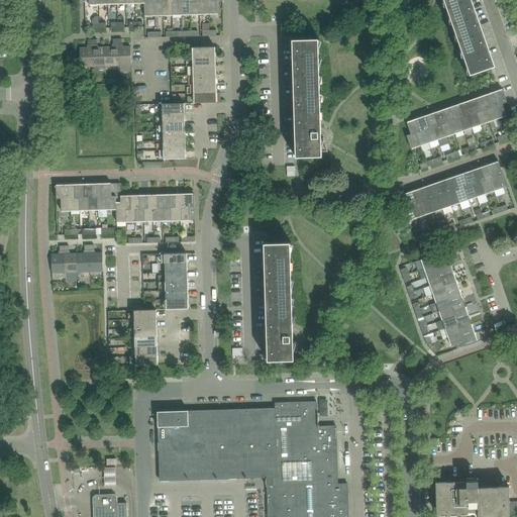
[(159,16),(158,0),(144,0),(144,3),(145,16),(159,16)]
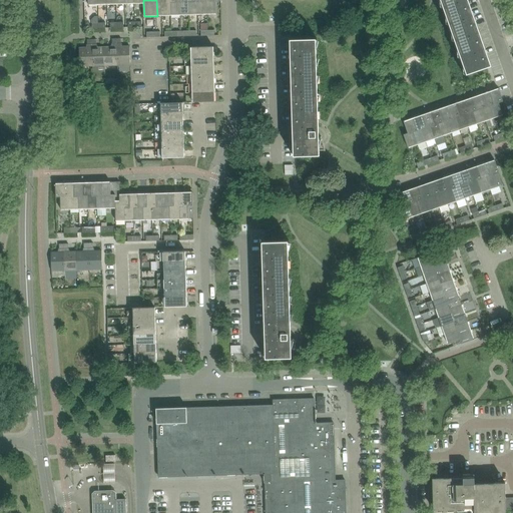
[(166,15),(165,0),(156,0),(157,16),(166,15)]
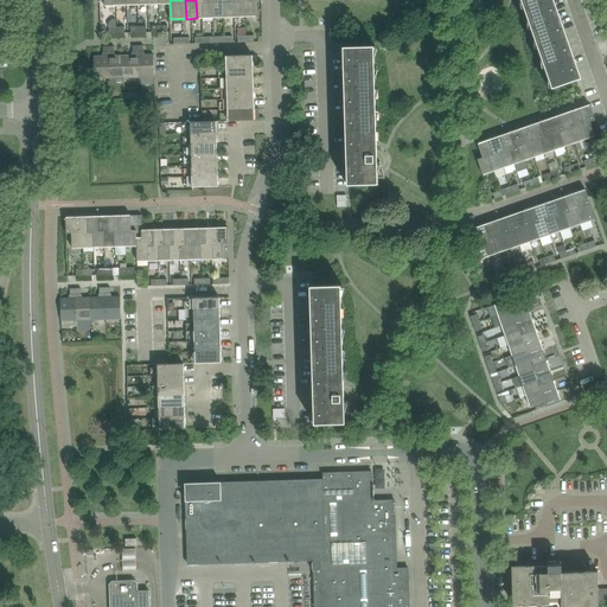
[(208,18),(206,0),(196,0),(197,18),(208,18)]
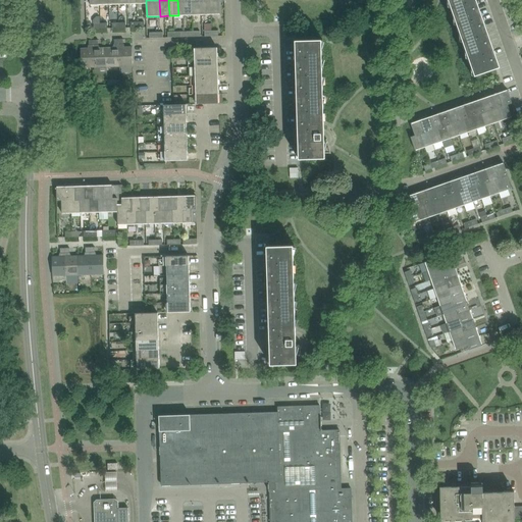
[(188,15),(187,0),(177,0),(178,15),(188,15)]
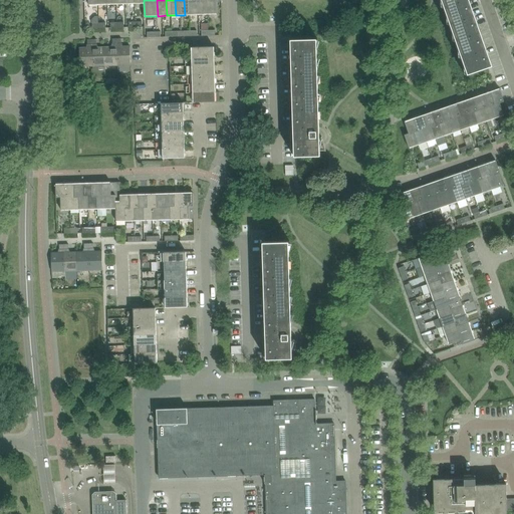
[(195,15),(194,0),(184,0),(185,15),(195,15)]
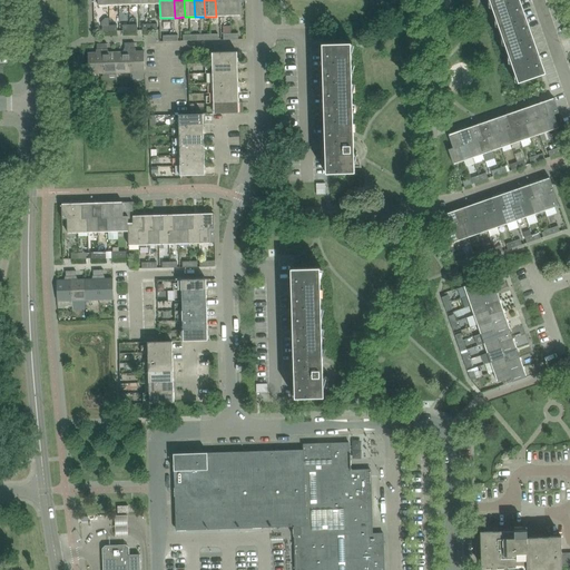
[(226,16),(225,0),(215,0),(216,17),(226,16)]
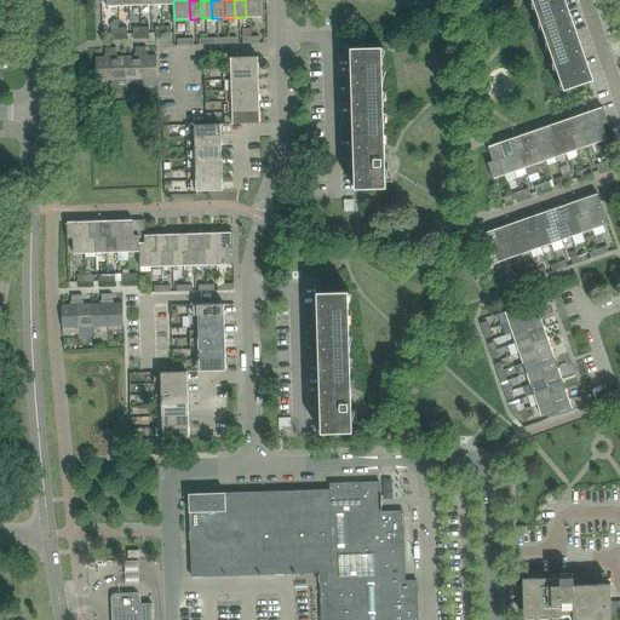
[(257,17),(256,0),(245,0),(246,17),(257,17)]
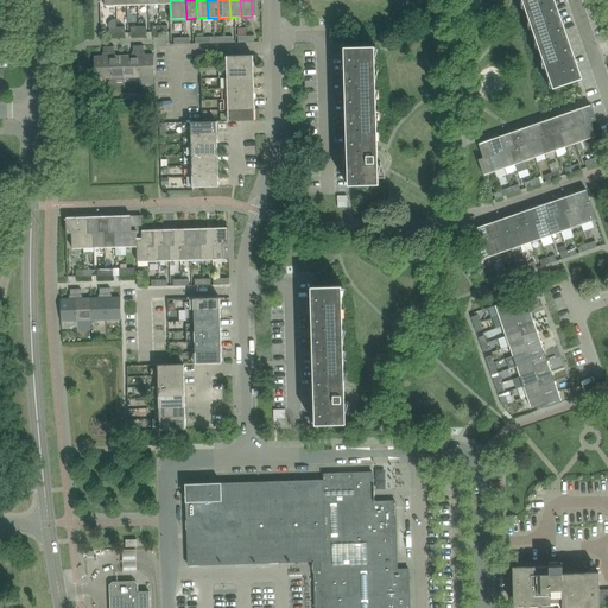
[(263,1),(261,0),(251,0),(252,17),(258,17),(258,2),(263,1)]
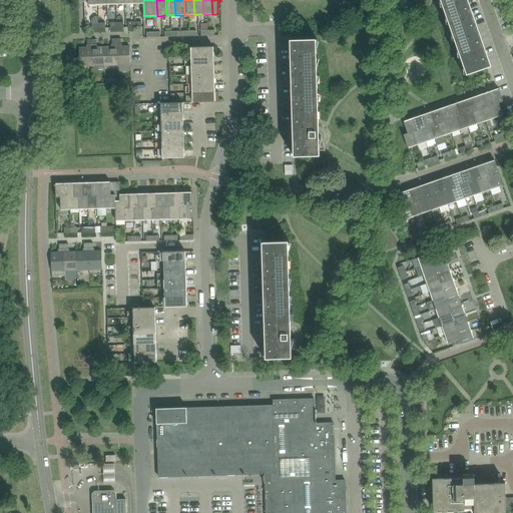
[(488,68),(464,0),(440,0),(467,74),(466,74),(467,75),(471,73),(471,74),(488,68)]
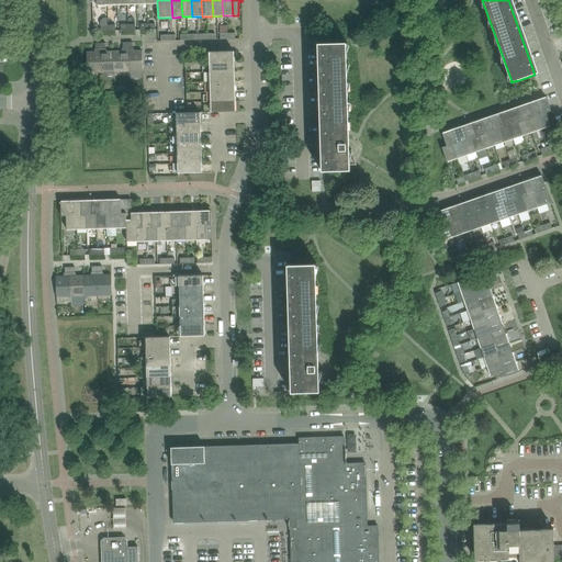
[(130,72),(128,42),(124,43),(124,48),(125,48),(125,51),(114,52),(115,72),(130,72)]
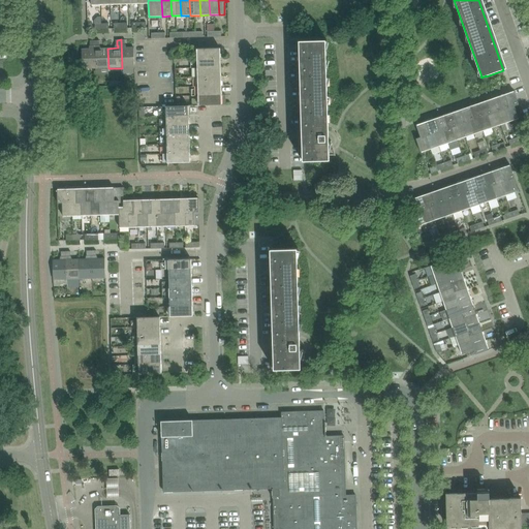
[(134,67),(134,48),(124,48),(124,44),(125,44),(125,39),(121,39),(122,68),(134,67)]
